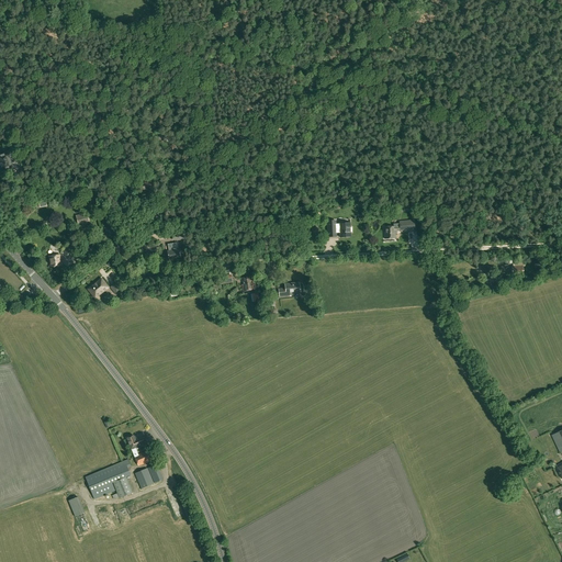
[(0,163),(2,170),(11,167),(7,153),(0,154),(0,163)]
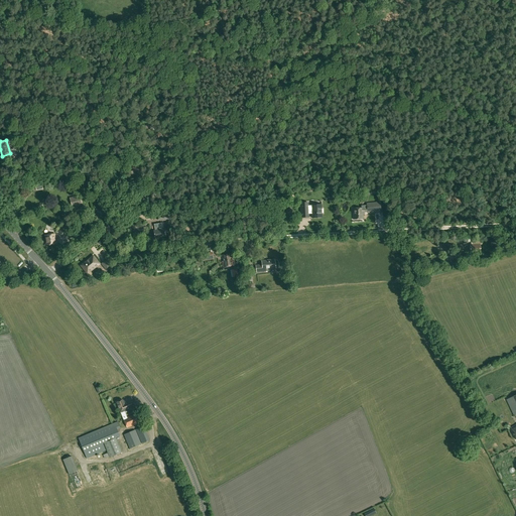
[(72,206),(82,203),(80,196),(70,198),(72,206)]
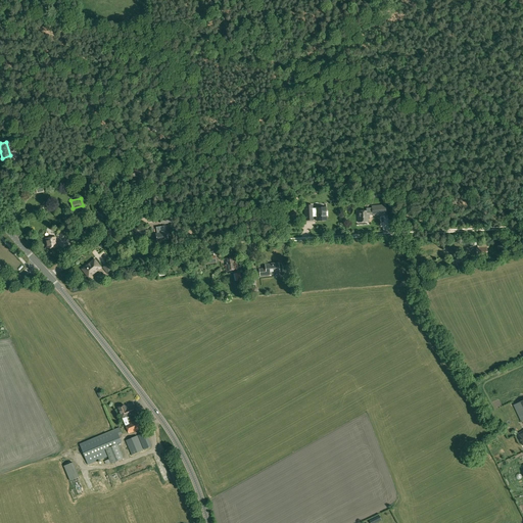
[(327,221),(327,207),(313,207),(313,204),(304,204),(305,221),(313,221),(313,217),(316,217),(316,221),(327,221)]
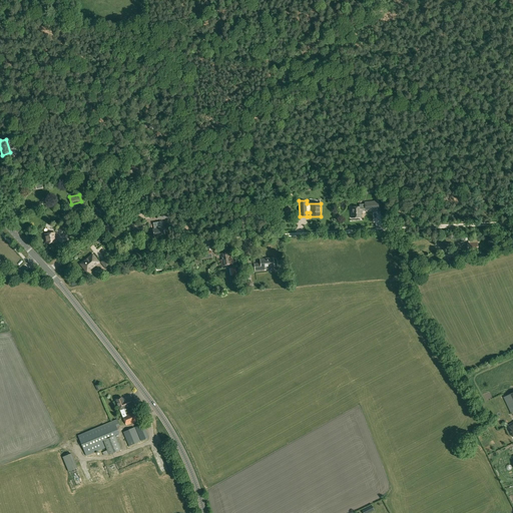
[(363,213),(363,210),(366,210),(366,211),(379,210),(378,201),(365,202),(365,206),(361,207),(361,206),(351,207),(351,218),(361,217),(361,213),(363,213)]
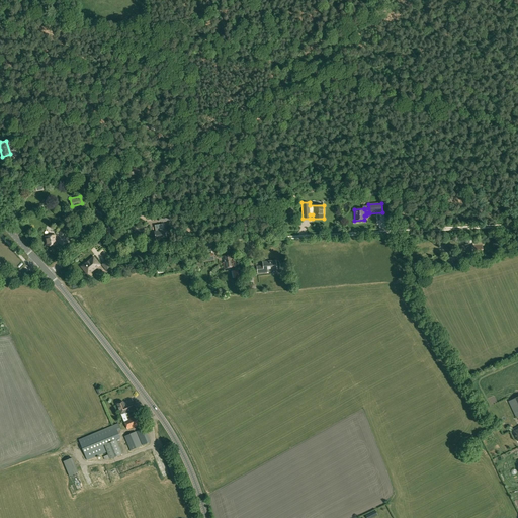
[(154,232),(156,239),(167,237),(165,230),(164,224),(155,225),(156,232),(154,232)]
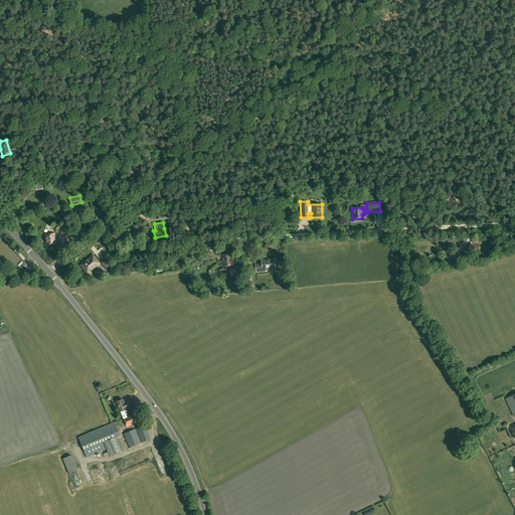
[(56,243),(54,233),(45,235),(46,244),(56,243)]
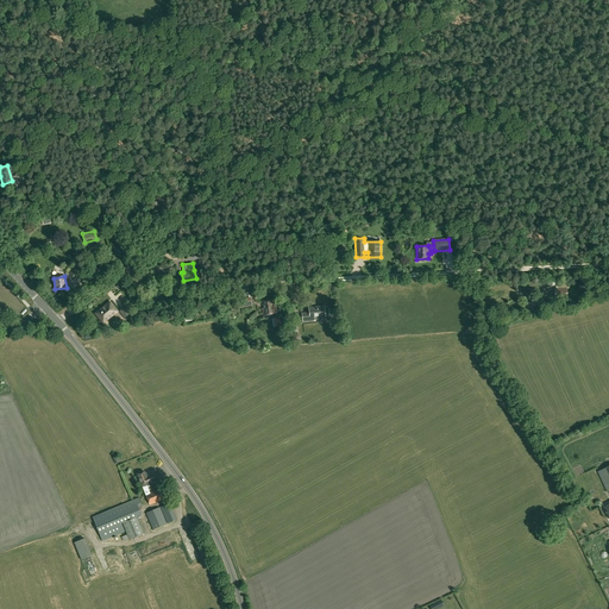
[(554,286),(556,299),(567,299),(566,289),(569,289),(569,284),(556,286),(554,286)]
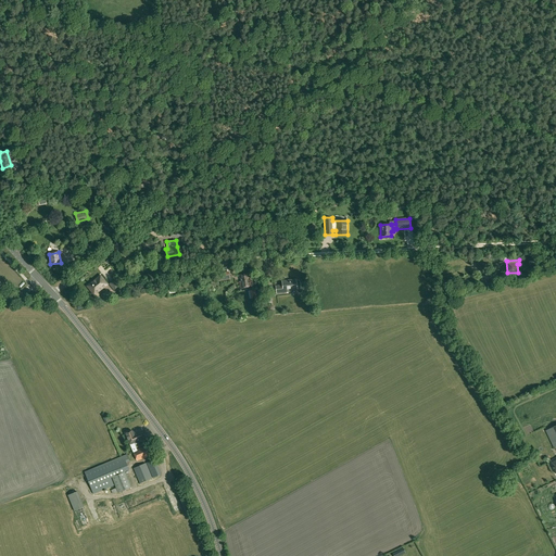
[(228,272),(222,274),(223,279),(218,279),(218,281),(230,279),(228,272)]
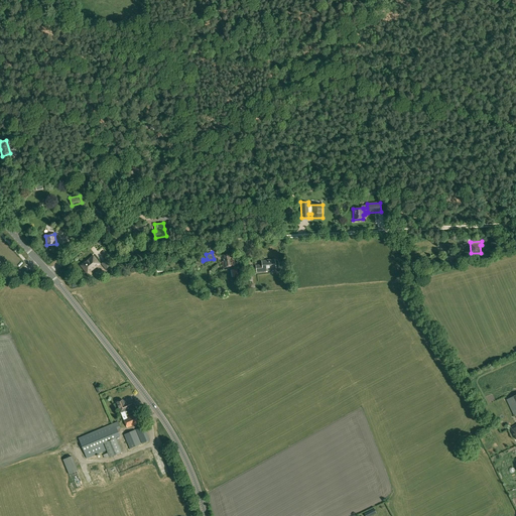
[(237,269),(235,269),(234,266),(235,265),(234,260),(233,261),(232,253),(221,255),(223,262),(222,262),(223,268),(230,266),(232,269),(233,277),(238,276),(237,269)]
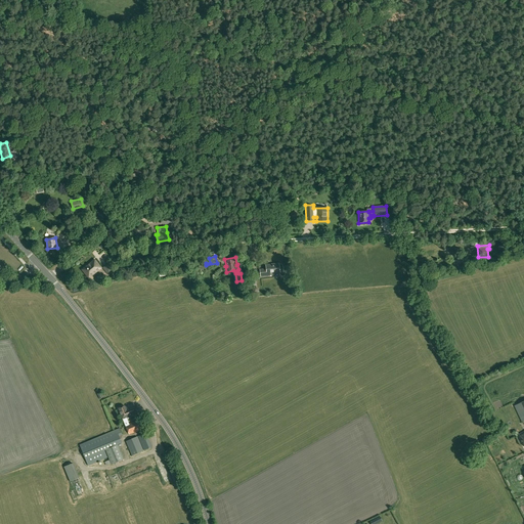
[(95,260),(83,269),(89,276),(101,267),(95,260)]
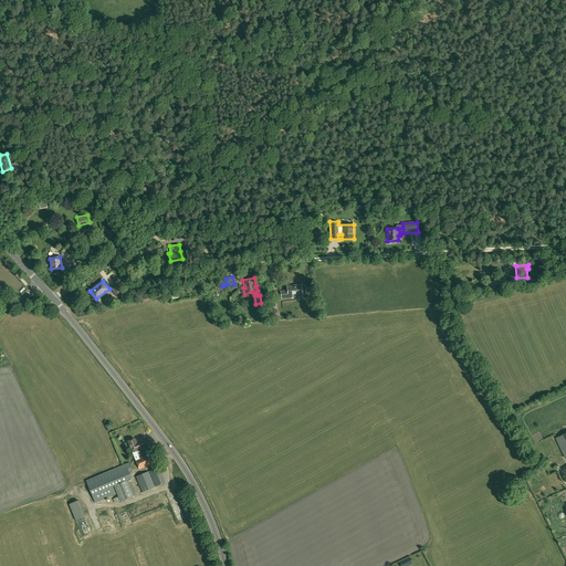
[(302,294),(306,293),(305,287),(302,287),(302,284),(287,286),(287,291),(281,291),(281,299),(296,297),(295,295),(302,294)]
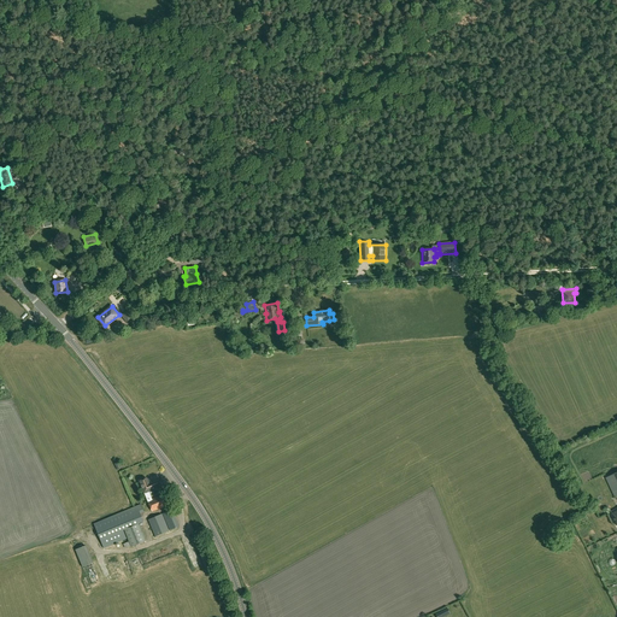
[(133,317),(128,311),(122,316),(127,322),(133,317)]
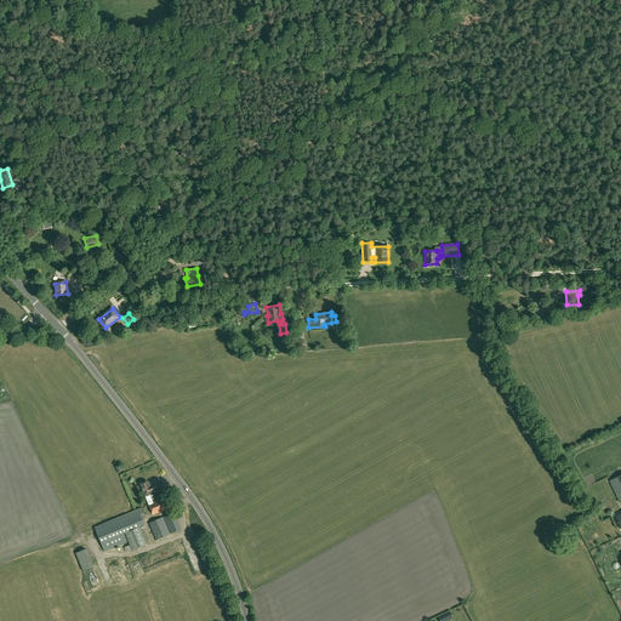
[(620,476),(610,480),(619,500),(620,499),(620,476)]
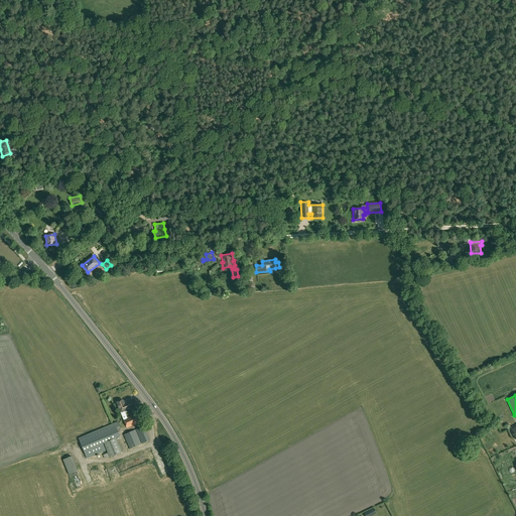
[(127,427),(141,422),(137,413),(127,417),(125,413),(136,408),(131,397),(123,401),(122,399),(116,402),(127,427)]
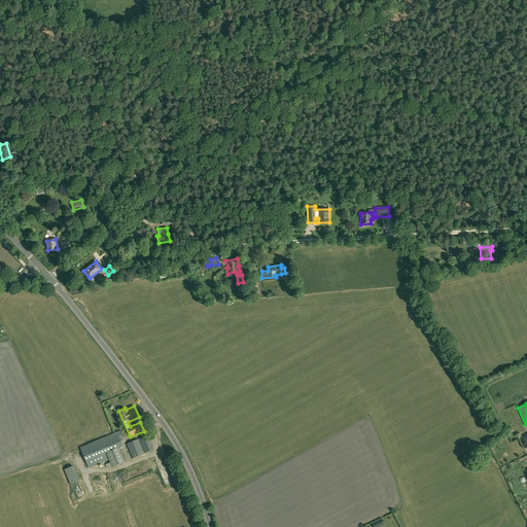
[(107,468),(111,466),(112,467),(125,462),(118,447),(123,446),(119,438),(123,436),(120,430),(80,448),(89,468),(108,460),(105,453),(106,452),(110,462),(105,464),(107,468)]
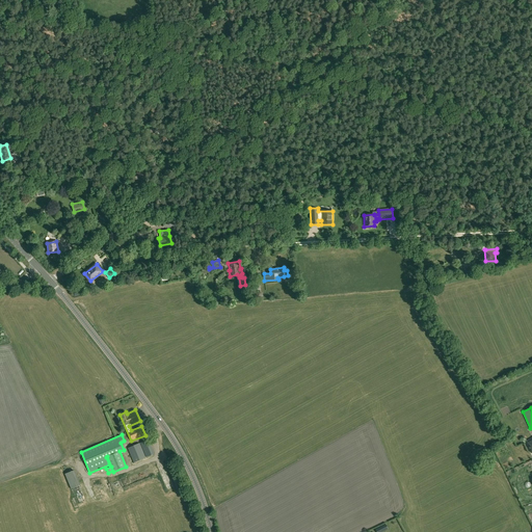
[(154,453),(148,440),(128,448),(134,462),(154,453)]
